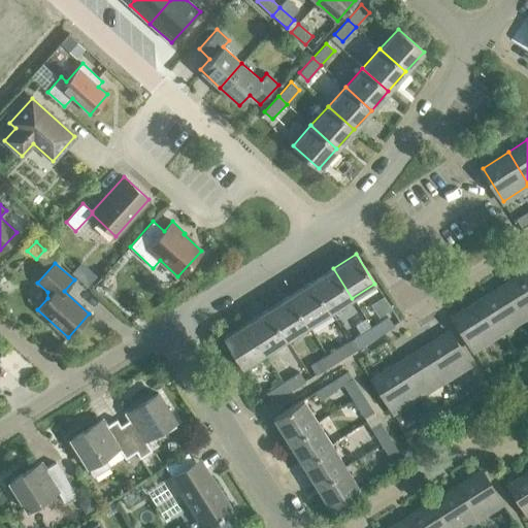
[(330,311),(352,298),(333,268),(311,283),(330,311)]
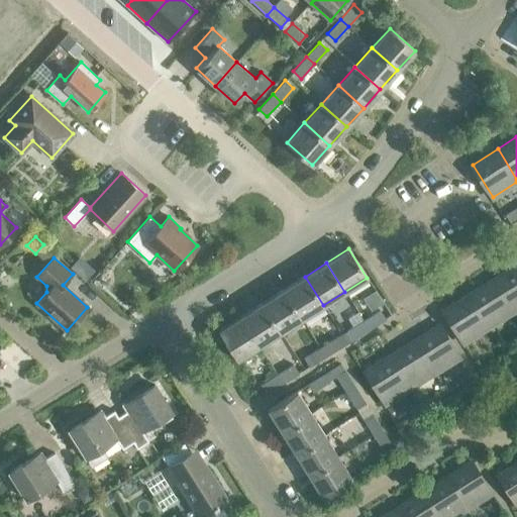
[(513,312),(516,310),(516,265),(493,280),(513,312)]
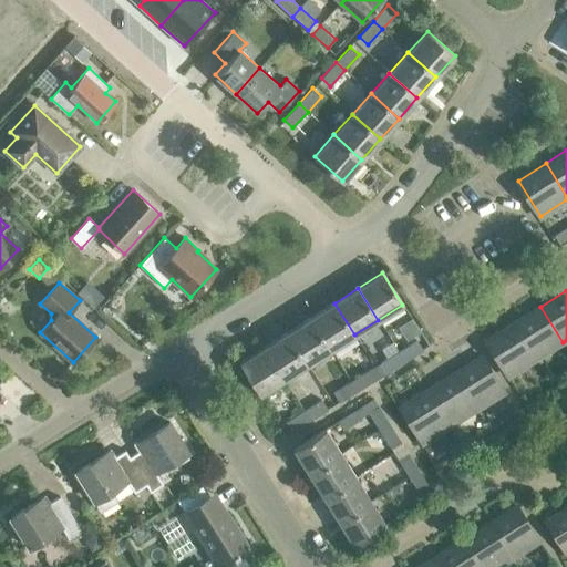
[(331,349),(354,334),(334,303),(311,318),(331,349)]
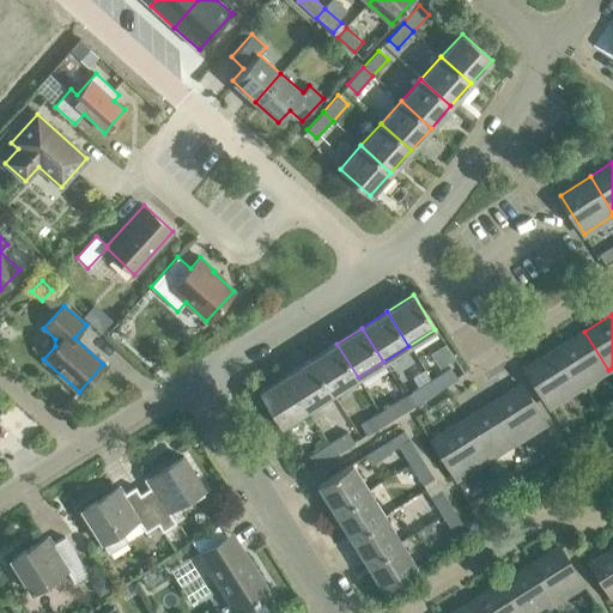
[(580,389),(608,370),(584,332),(556,350),(580,389)]
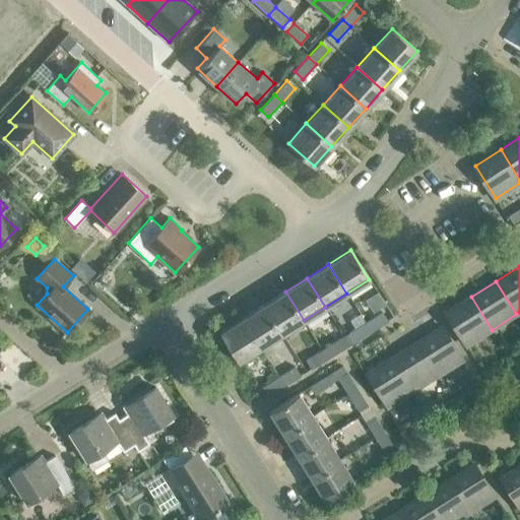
[(281,334),(304,320),(285,291),(264,305),(281,334)]
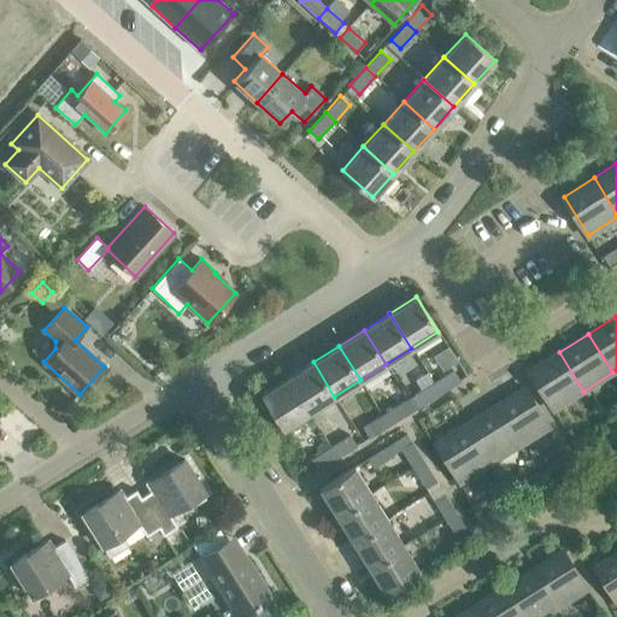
[(553,410),(583,392),(559,352),(529,371),(553,410)]
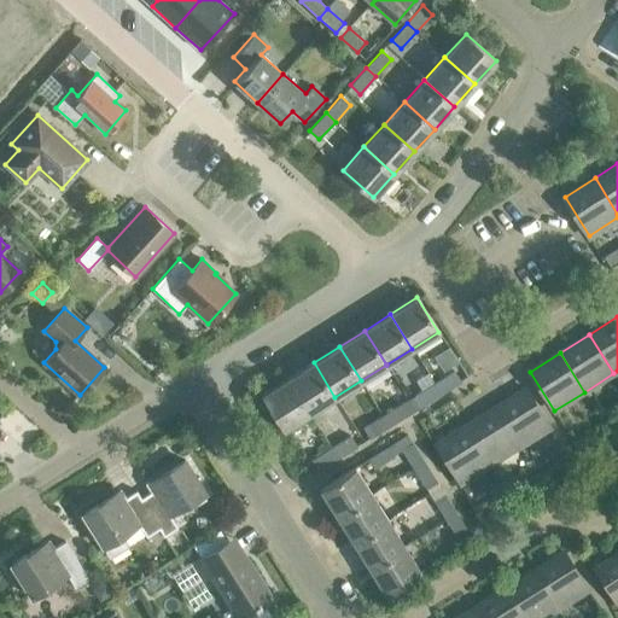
[(309,413),(334,397),(314,362),(287,379),(309,413)]
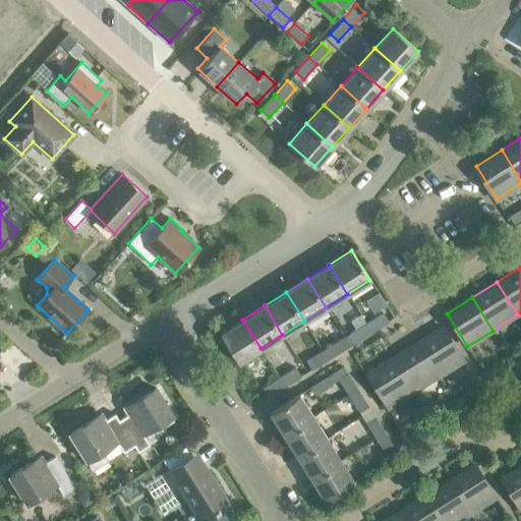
[(365,323),(371,332),(388,322),(382,312),(365,323)]
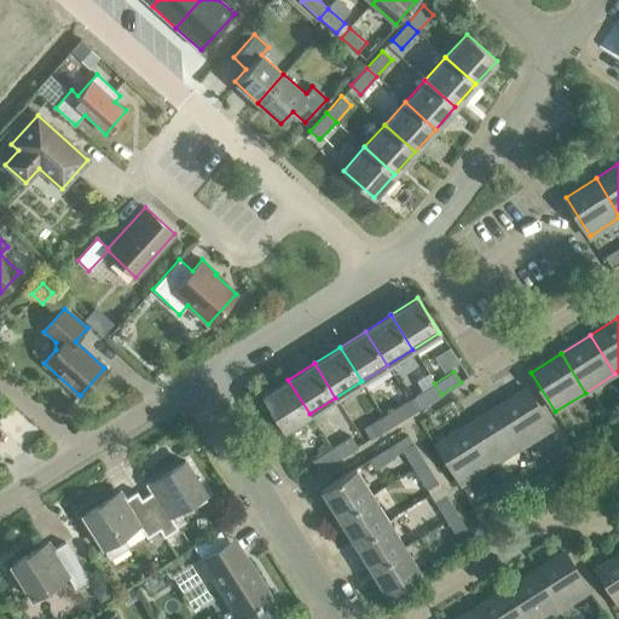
[(283,431),(310,414),(288,380),(261,397),(283,431)]
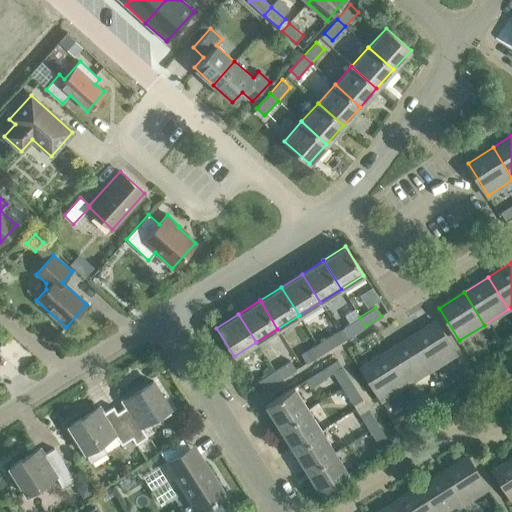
[(349,336),(365,326),(359,317),(343,327),(349,336)]
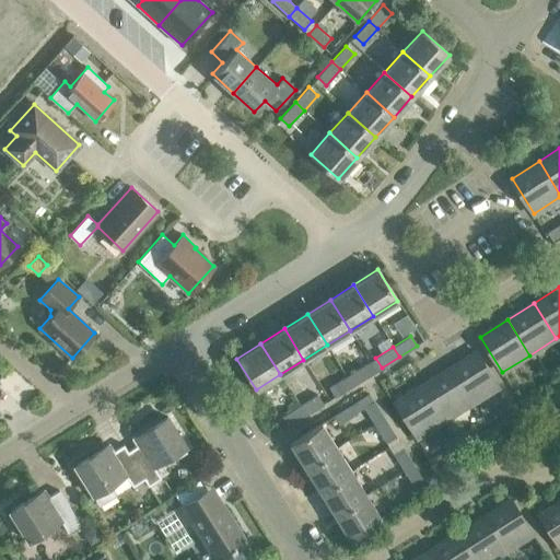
[(448,370),(470,404),(498,387),(476,352),(448,370)]
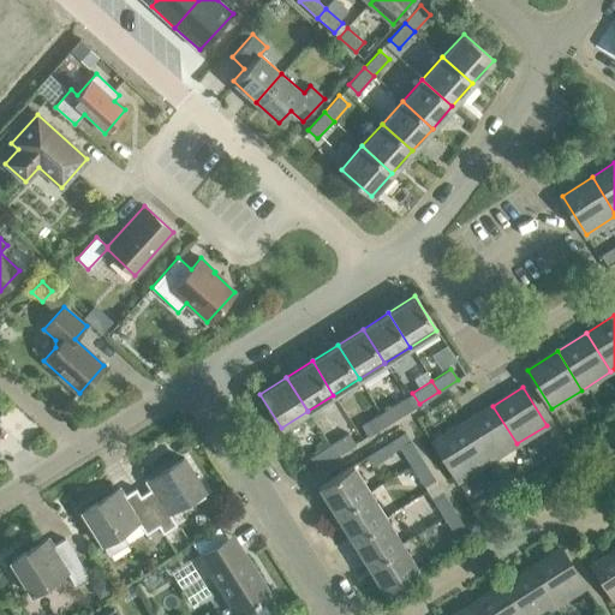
[(380,413),(387,424),(407,411),(400,400),(380,413)]
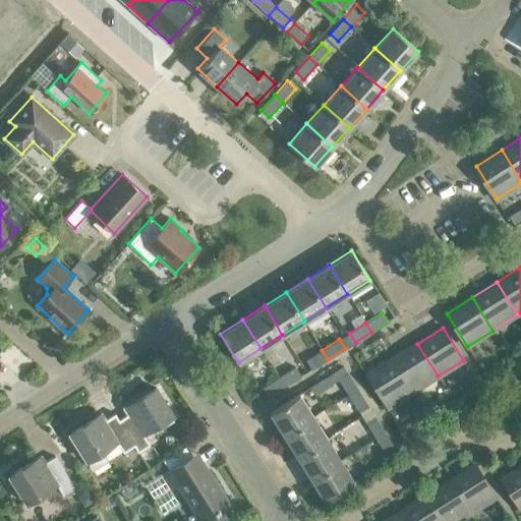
[(413,391),(438,375),(417,344),(393,359),(413,391)]
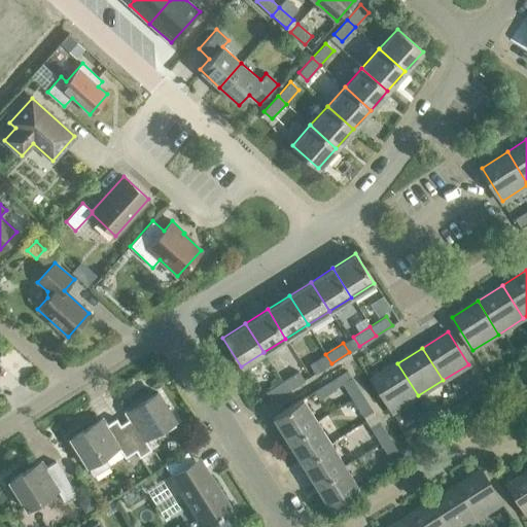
[(315,374),(331,363),(325,354),(309,364),(315,374)]
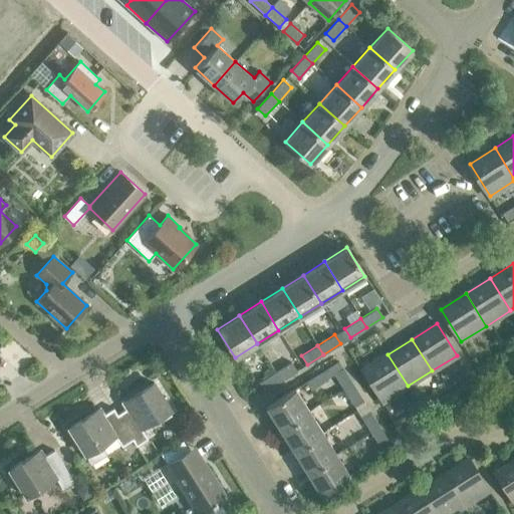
[(382,402),(408,386),(388,354),(362,370),(382,402)]
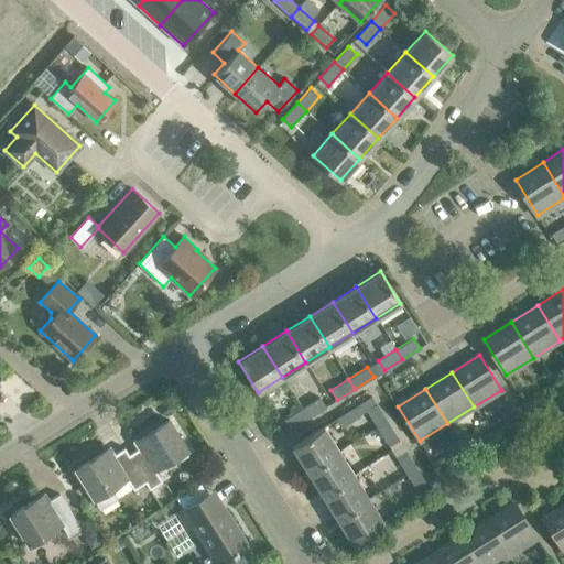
[(302,408),(308,419),(326,407),(320,397),(302,408)]
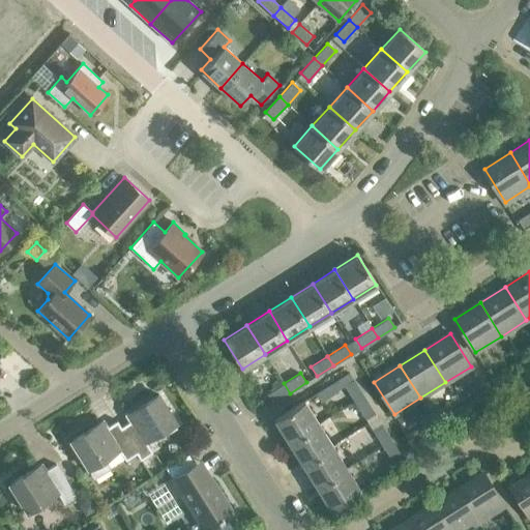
[(355,402),(364,395),(354,379),(345,385),(355,402)]
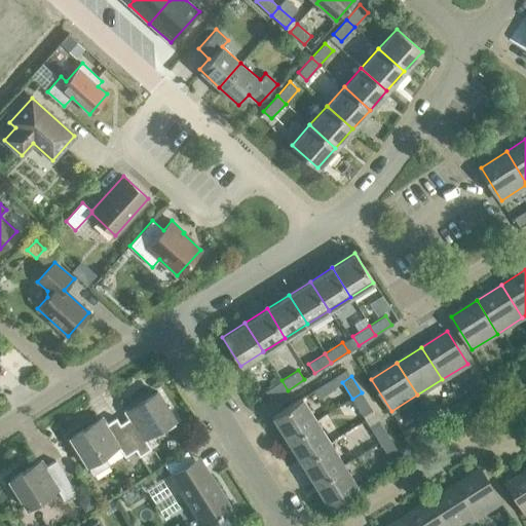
[(270,401),(288,390),(282,380),(264,391),(270,401)]
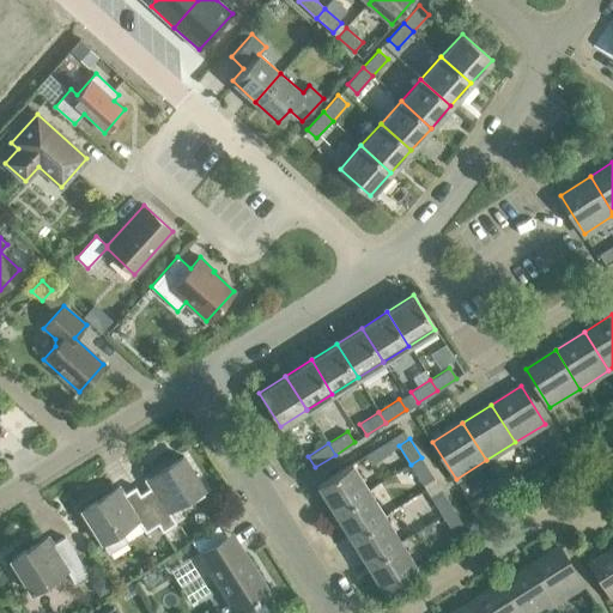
[(158,525),(163,532),(176,523),(168,511),(204,489),(183,456),(153,475),(158,483),(140,493),(139,495),(158,525)]
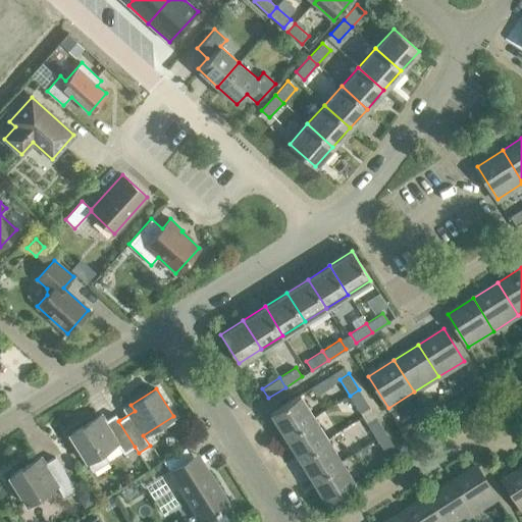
[(359,389),(350,396),(360,413),(369,407),(359,389)]
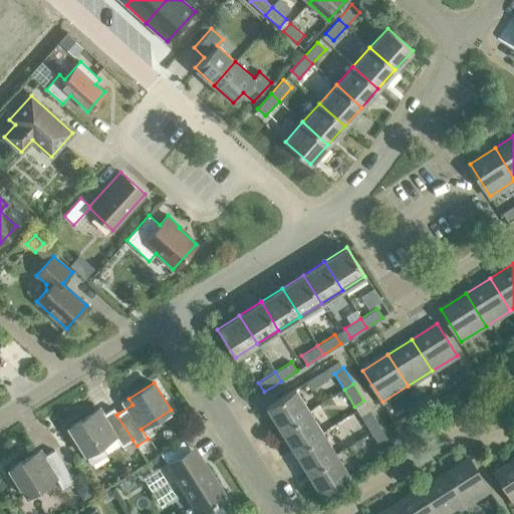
[(280,429),(308,412),(295,389),(267,406),(280,429)]
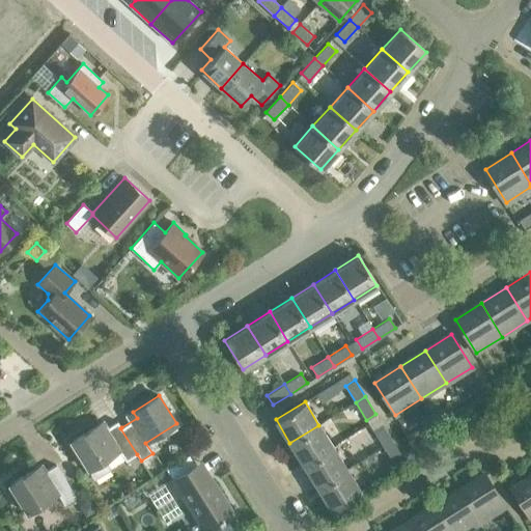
[(120,428),(121,427),(117,421),(101,431),(96,425),(71,442),(88,470),(89,470),(94,478),(109,469),(104,460),(119,450),(126,462),(137,454),(120,428)]
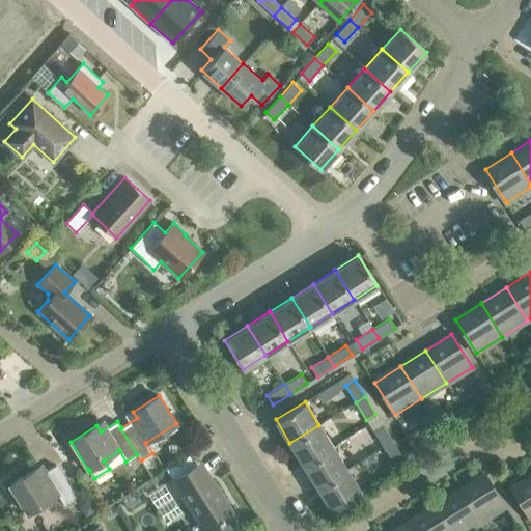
[(383,447),(393,441),(382,424),(372,430),(383,447)]
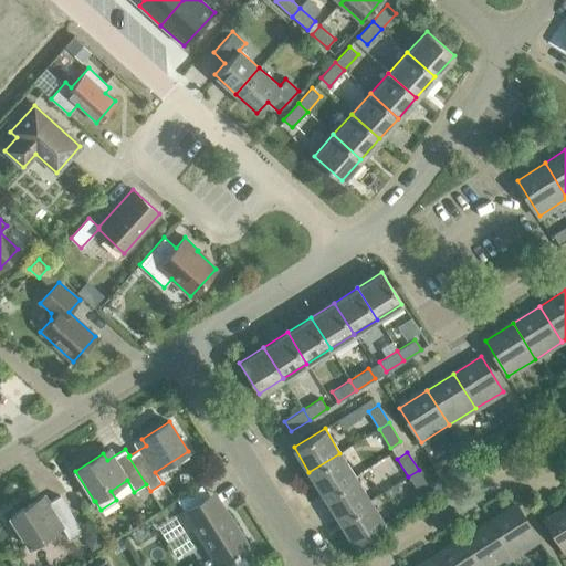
[(324,495),(355,477),(339,453),(308,472),(324,495)]
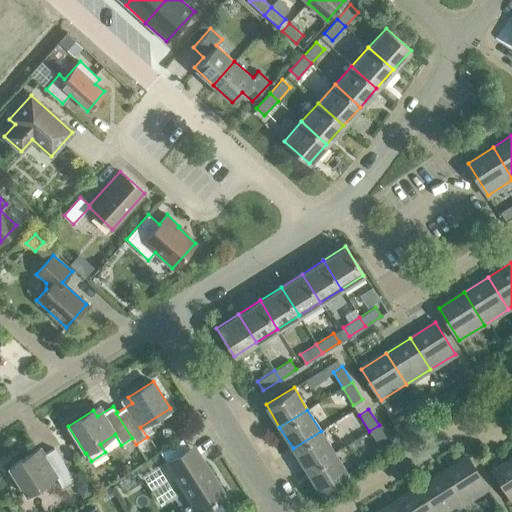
[(379,425),(369,431),(380,447),(389,441),(379,425)]
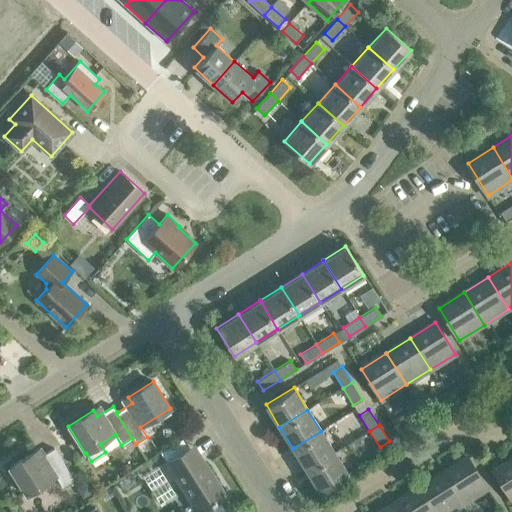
[(306,470),(334,453),(321,431),(293,448),(306,470)]
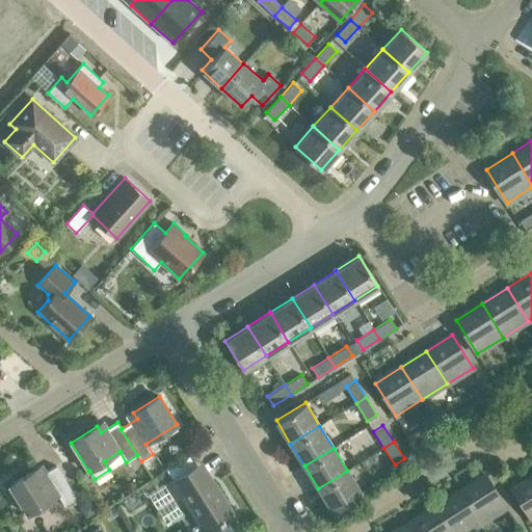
[(195,467),(189,456),(166,471),(174,481),(166,485),(175,499),(182,494),(205,531),(206,531),(229,531),(234,529),(227,519),(234,514),(213,482),(208,486),(195,467)]
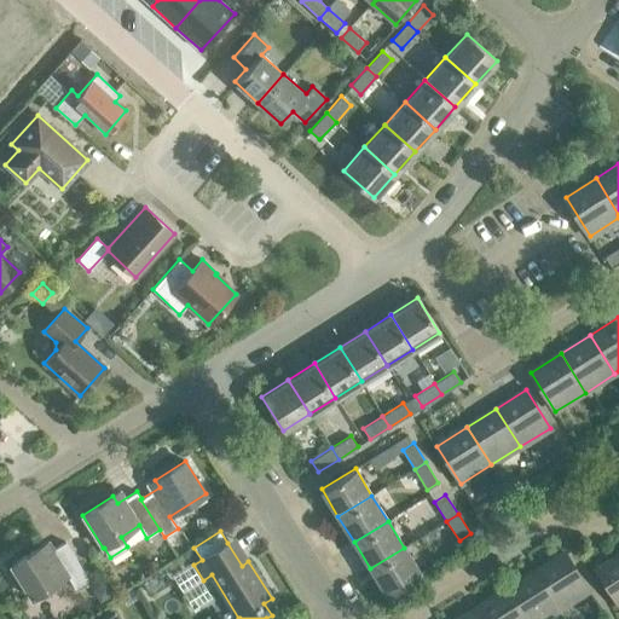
[(75,589),(88,579),(65,542),(45,555),(41,547),(11,566),(32,599),(67,576),(75,589)]
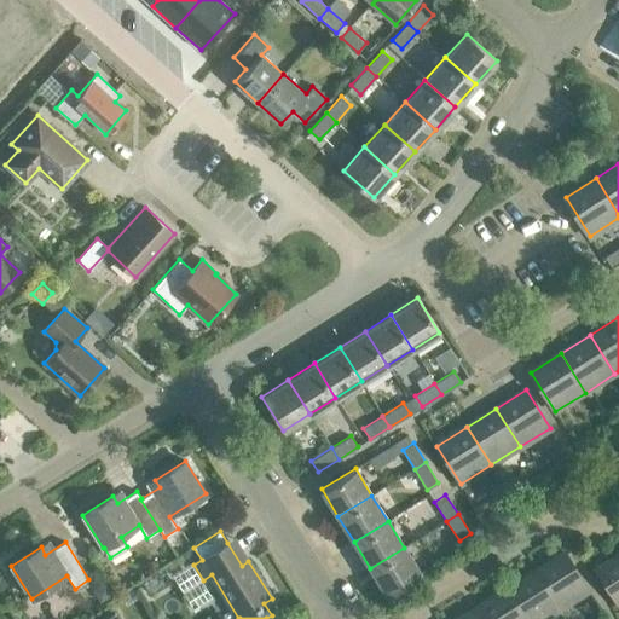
[(404,548),(370,568),(387,595),(421,574),(404,548)]
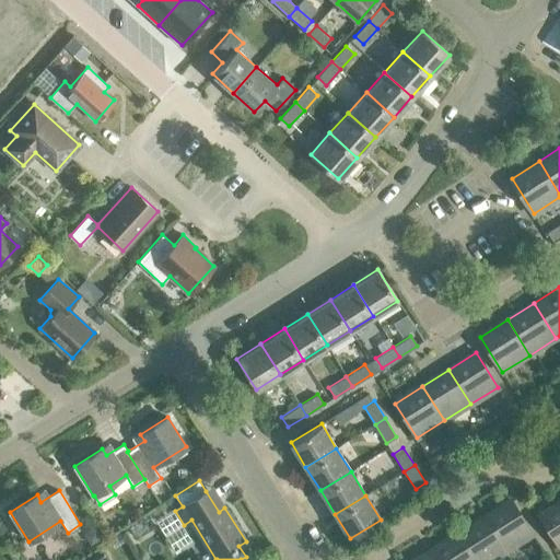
[(483,517),(505,552),(533,535),(511,500),(483,517)]
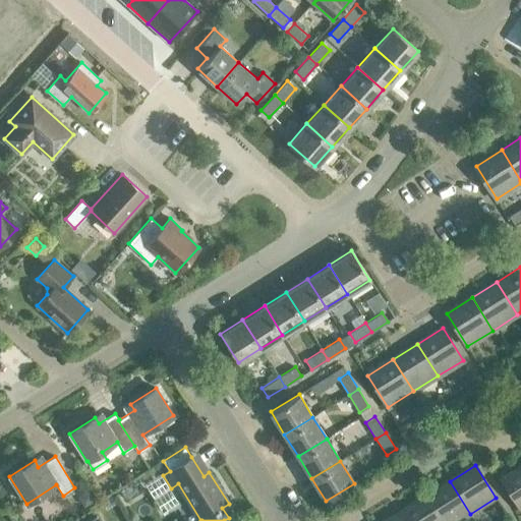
[(520,510),(520,467),(502,480),(520,510)]
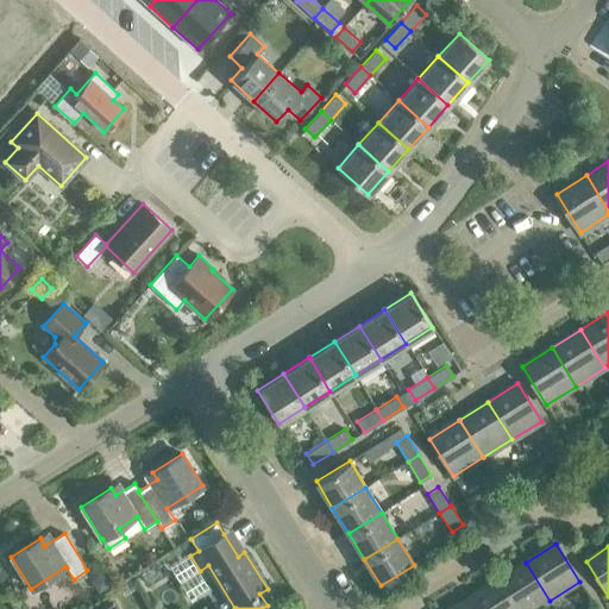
[(514,608),(535,608),(550,601),(526,563),(497,582),(514,608)]
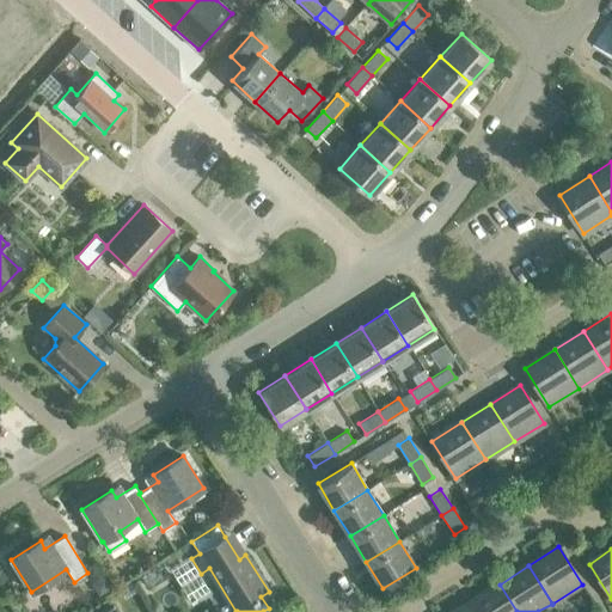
[(476,611),(516,611),(500,585),(471,603),(476,611)]
